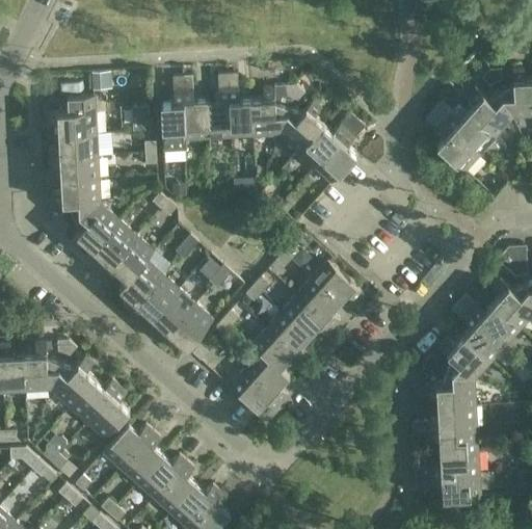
[(490,85),(502,79),(501,69),(490,70),(482,78),(490,85)]
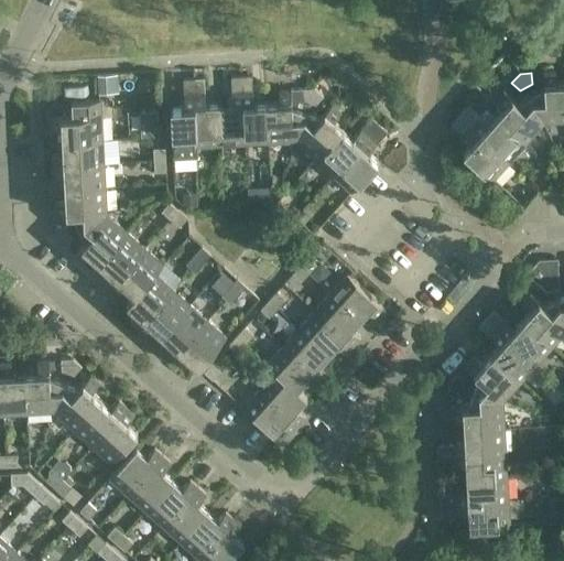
[(544,90),(530,97),(544,125),(563,123),(563,83),(555,84),(555,73),(543,73),(544,90)]
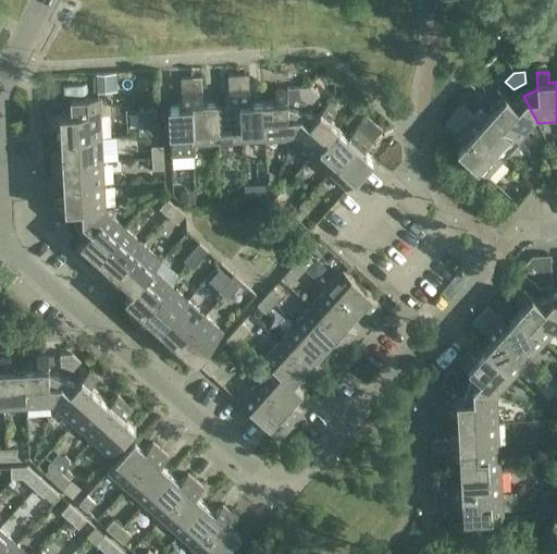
[(229,105),(217,106),(218,146),(242,145),(238,76),(227,77),(229,105)]
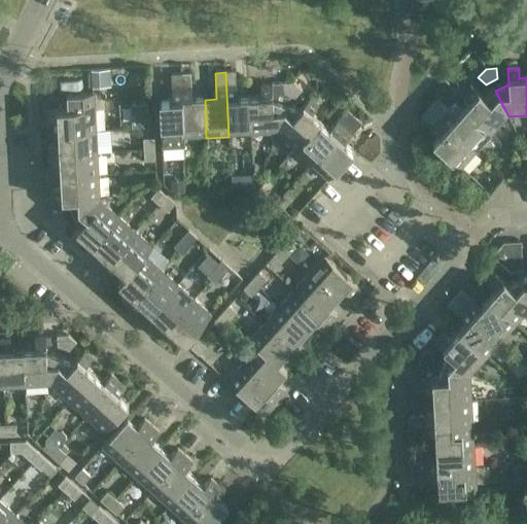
[(235,72),(225,72),(229,137),(251,135),(249,98),(237,98),(235,72)]
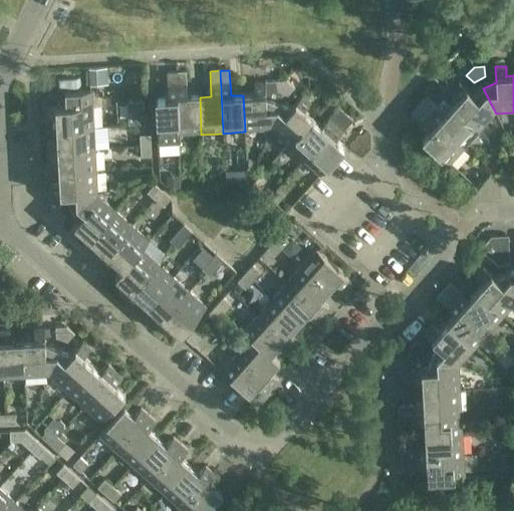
[(88,90),(107,89),(107,72),(88,72),(88,90)]
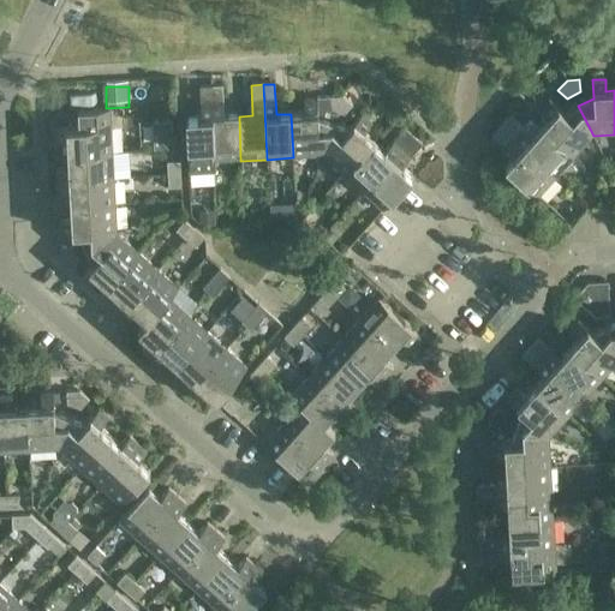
[(222,87),(212,88),(215,162),(240,161),(239,117),(224,118),(222,87)]
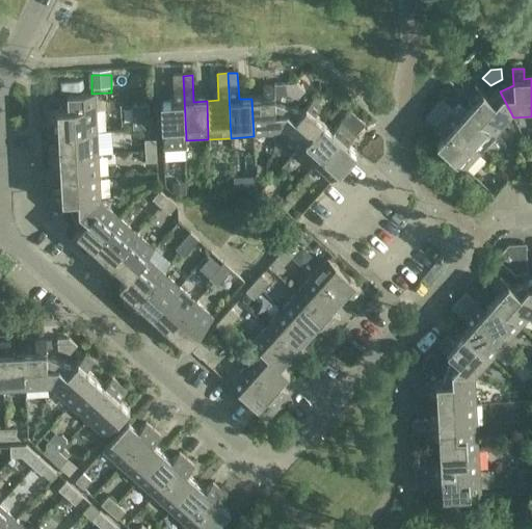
[(174,103),(160,103),(163,152),(186,151),(186,140),(183,76),(173,76),(174,103)]
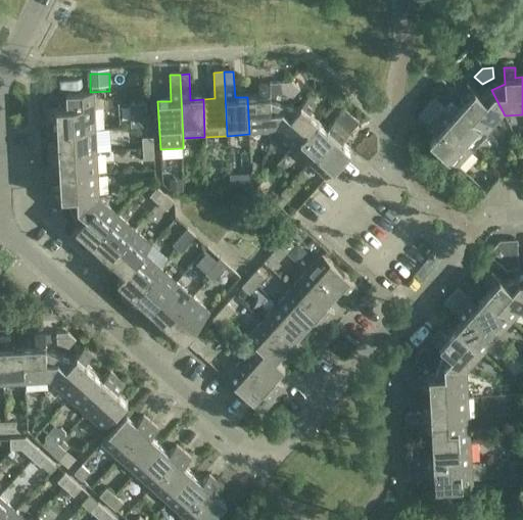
[(292,98),(299,91),(291,83),(280,84),(281,94),(292,98)]
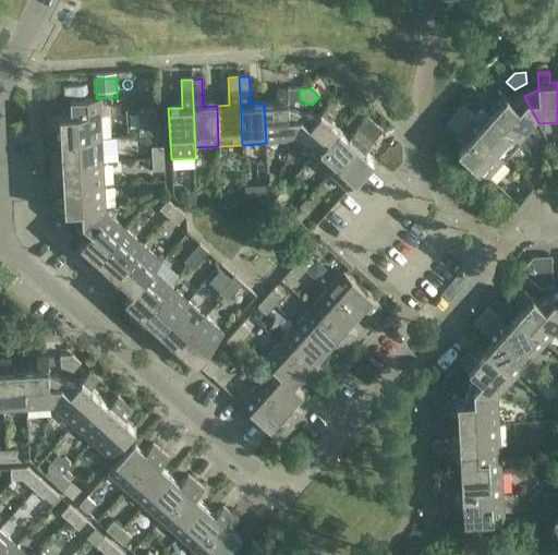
[(276,103),(264,104),(266,143),(292,142),(303,112),(289,107),(288,91),(275,91),(276,103)]
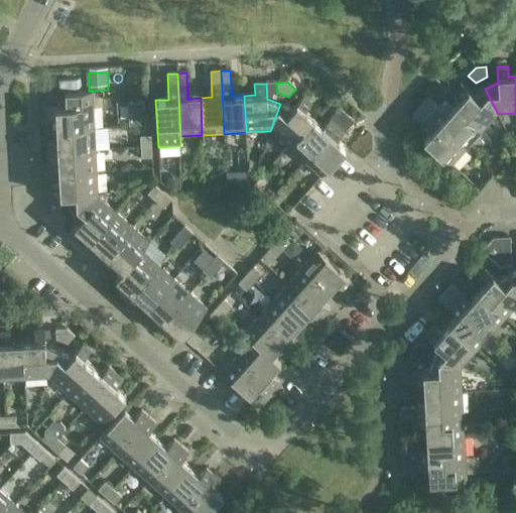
[(461,100),(454,109),(481,133),(498,114),(485,89),(473,95),(461,85),(454,93),(461,100)]
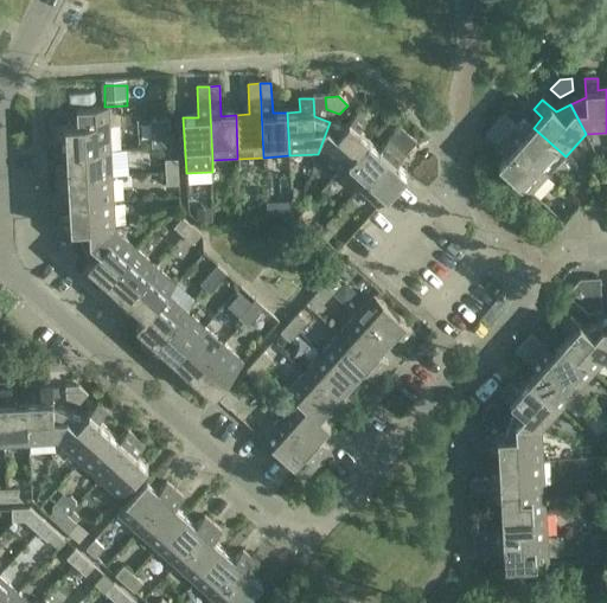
[(65,141),(66,154),(110,152),(108,113),(95,114),(96,127),(52,129),(53,141),(65,141)]
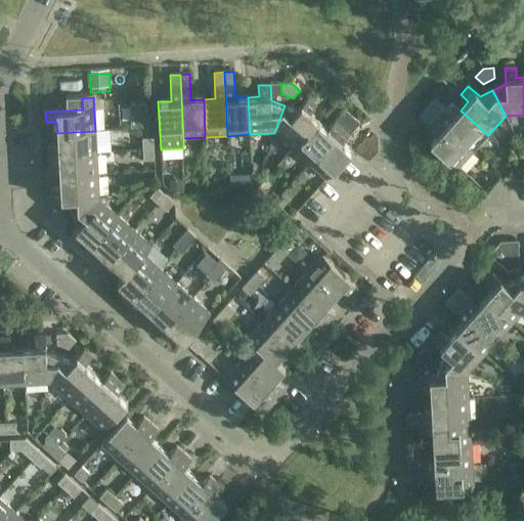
[(298,110),(285,105),(274,133),(294,150),(318,123),(309,114),(316,106),(308,98),(298,110)]
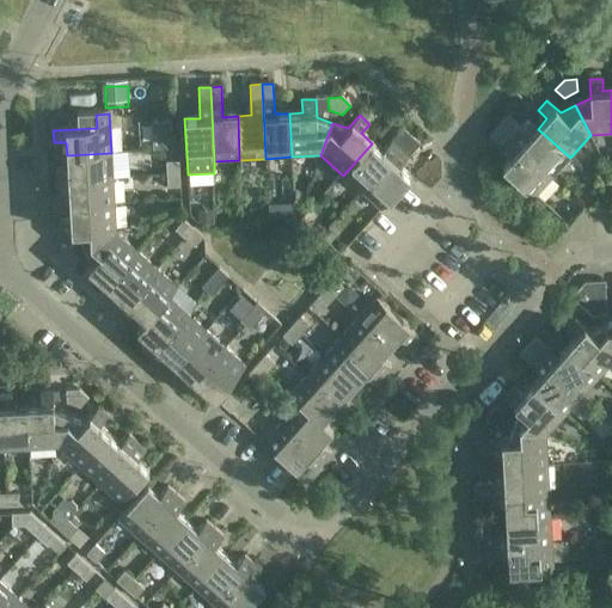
[(570,158),(538,129),(528,139),(506,118),(497,128),(554,177),(570,158)]
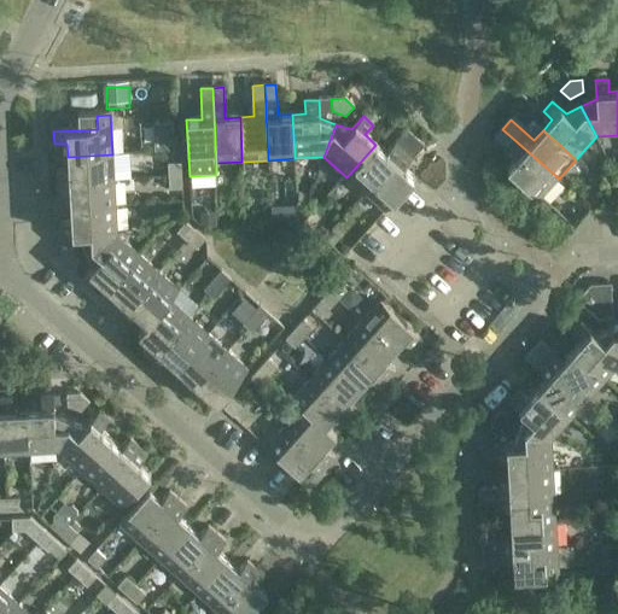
[(559,179),(502,129),(495,138),(518,158),(507,169),(541,199),(559,179)]
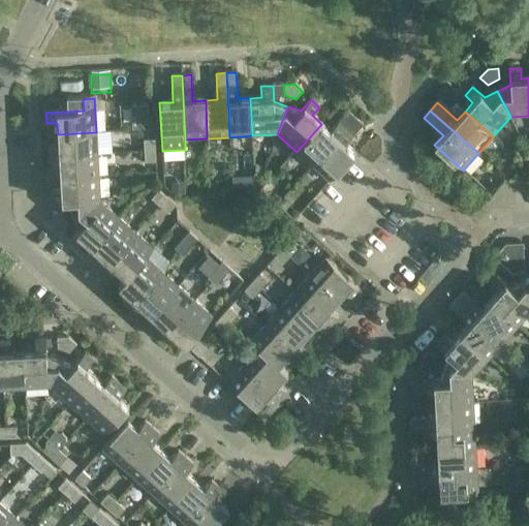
[(321,124),(297,152),(313,166),(355,119),(348,113),(331,131),(321,124)]
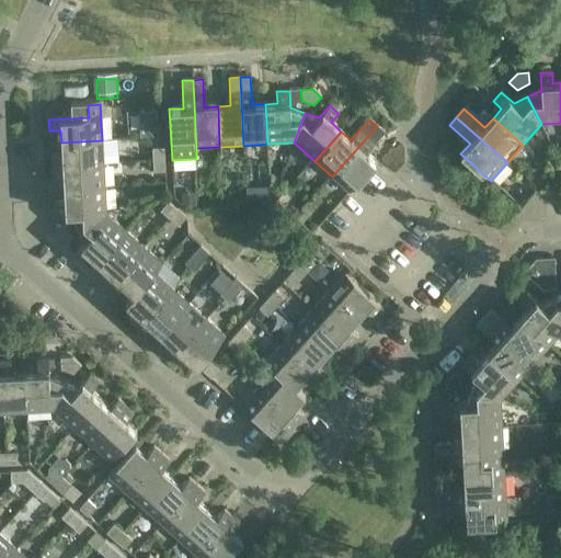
[(377,126),(332,177),(350,193),(377,163),(366,154),(385,134),(377,126)]
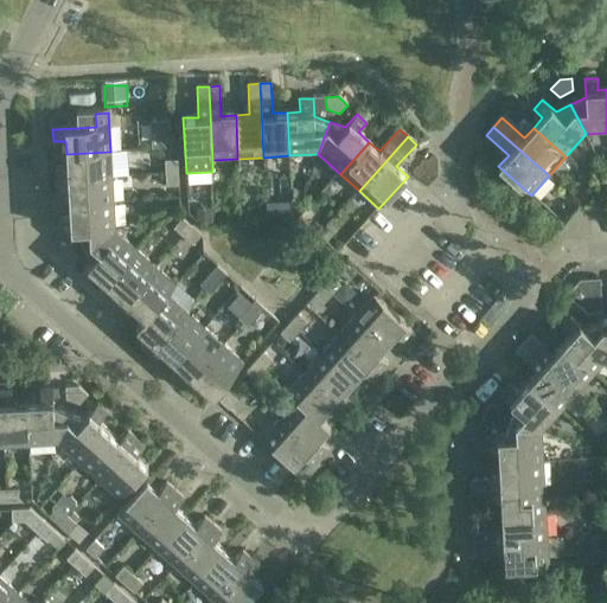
[(110,152),(66,154),(66,168),(55,170),(56,180),(112,178),(110,152)]
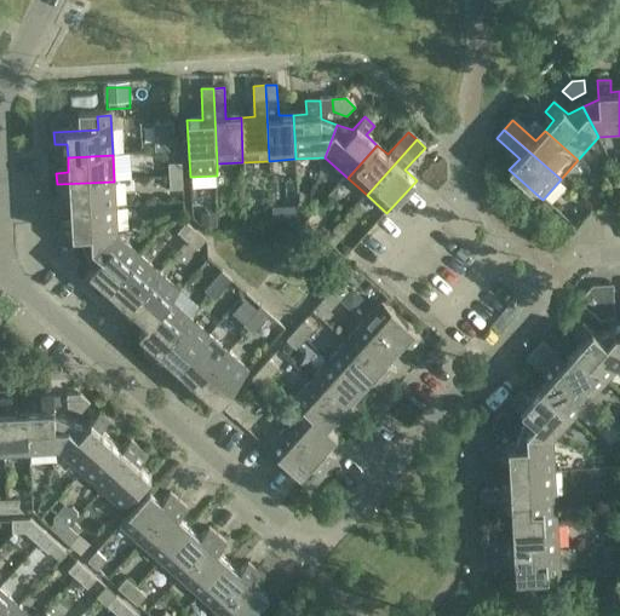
[(183,177),(182,163),(170,165),(170,178),(183,177)]
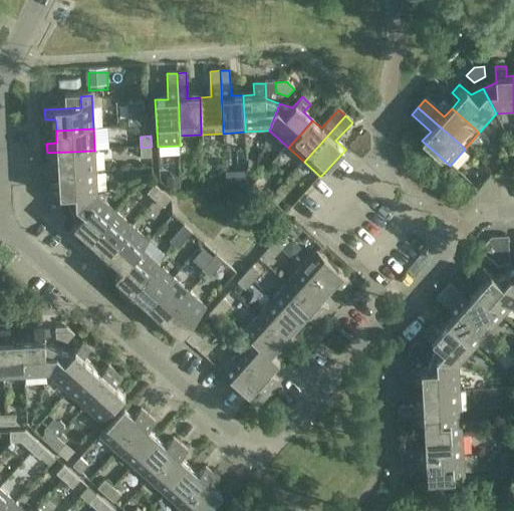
[(152,147),(141,148),(141,158),(152,158),(152,147)]
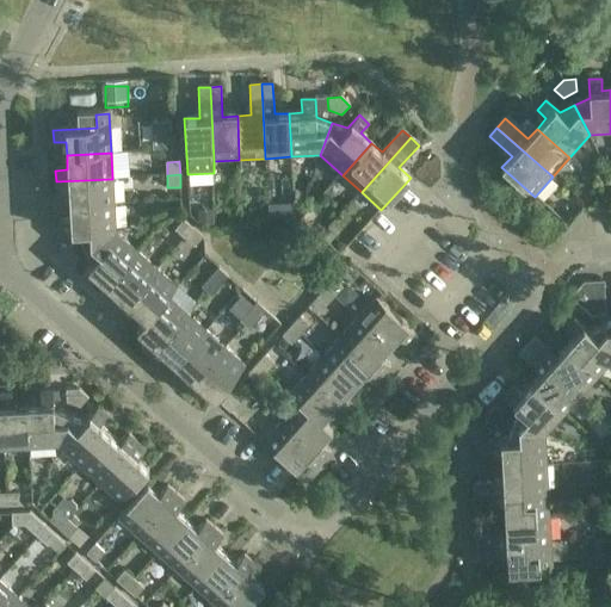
[(112,179),(56,181),(56,193),(69,192),(71,206),(113,204),(112,179)]
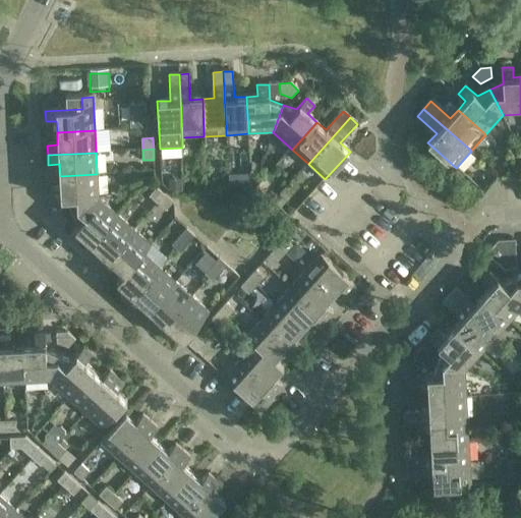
[(520,163),(519,162),(515,162),(512,166),(512,170),(515,173),(519,174),(520,172),(520,163)]
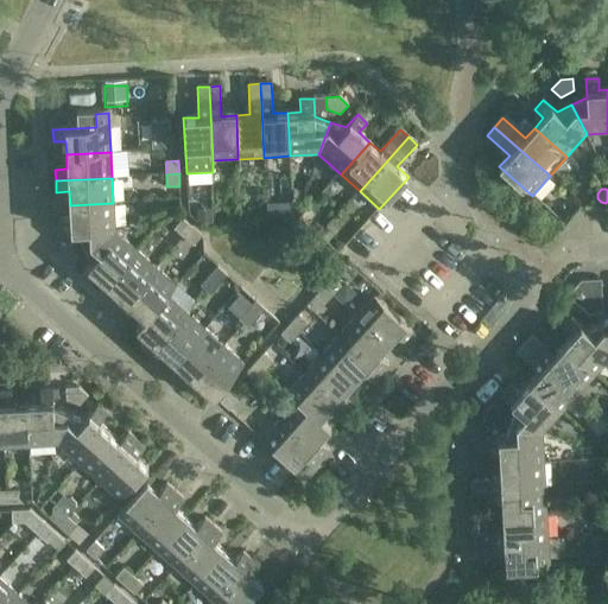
[(113,203),(70,205),(70,220),(58,221),(58,234),(77,233),(84,248),(115,233),(113,203)]
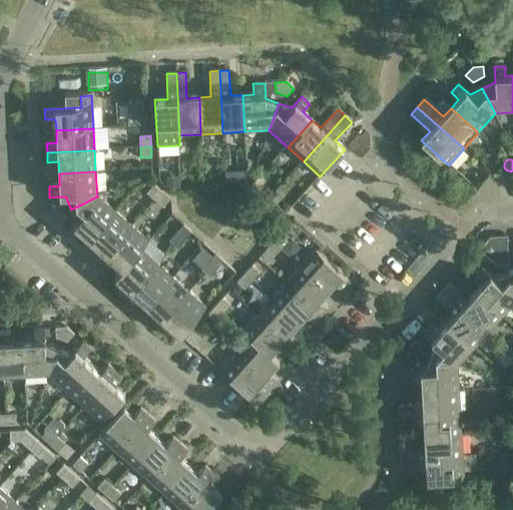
[(254,185),(261,190),(266,184),(260,178),(254,185)]
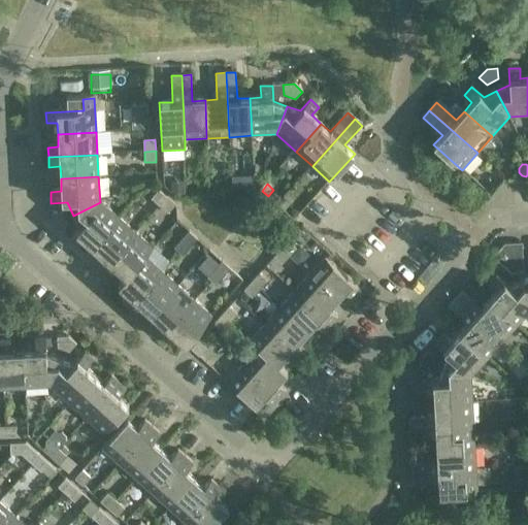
[(160,207),(167,198),(159,191),(151,199),(160,207)]
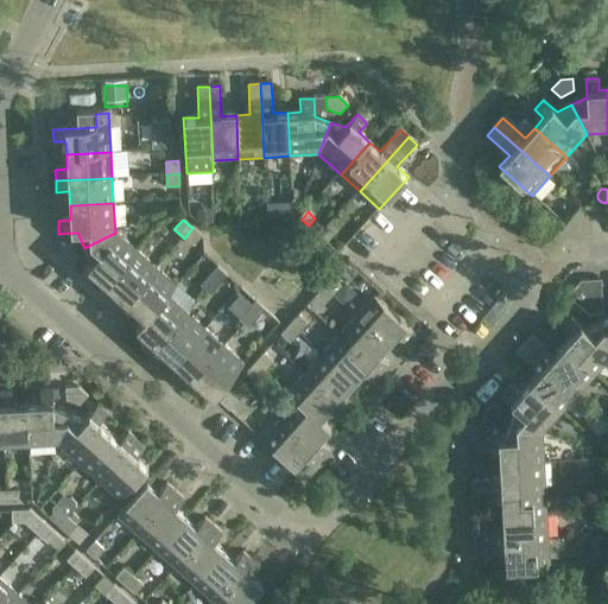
[(194,246),(202,236),(192,228),(184,239),(194,246)]
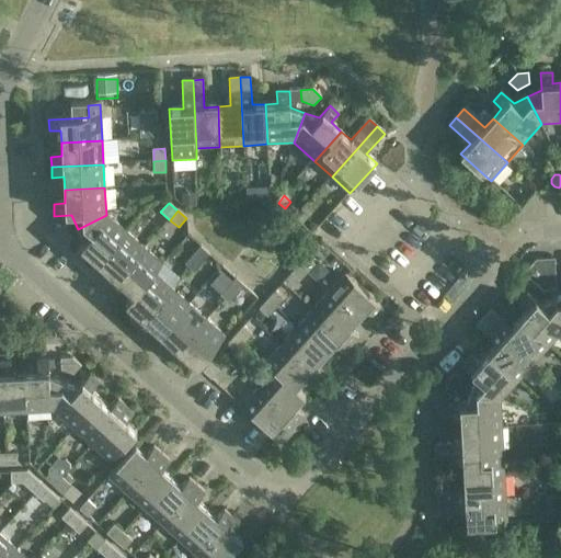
[(295,217),(300,221),(307,215),(301,211),(295,217)]
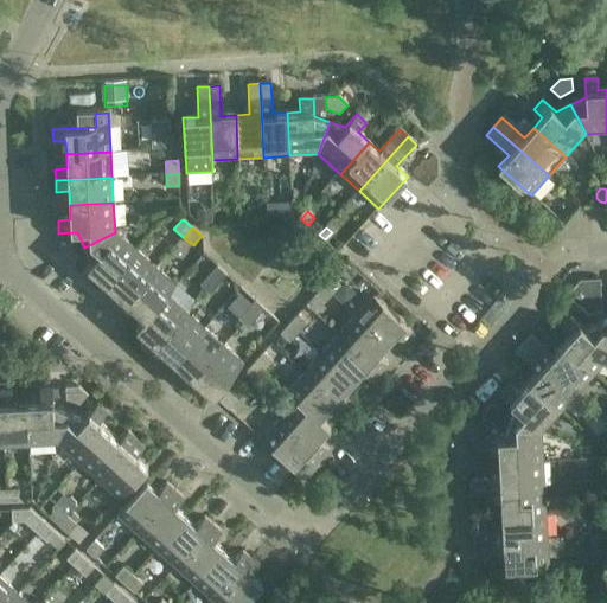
[(115,232),(84,248),(91,262),(80,276),(89,284),(97,275),(108,284),(136,251),(115,232)]
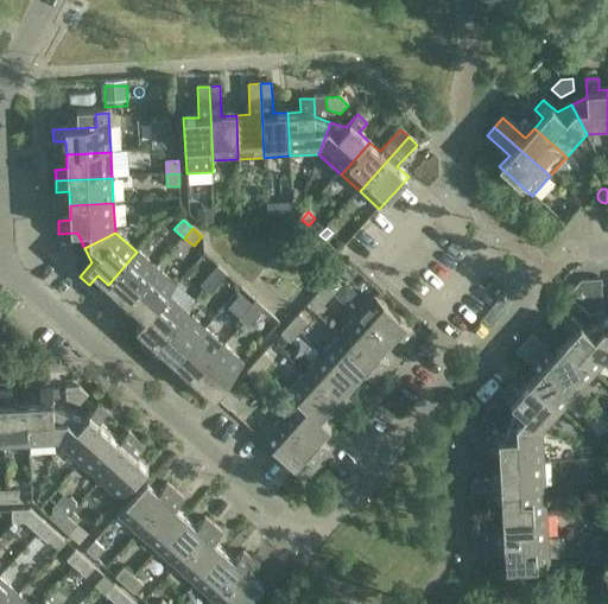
[(59,246),(61,259),(75,252),(71,245),(59,246)]
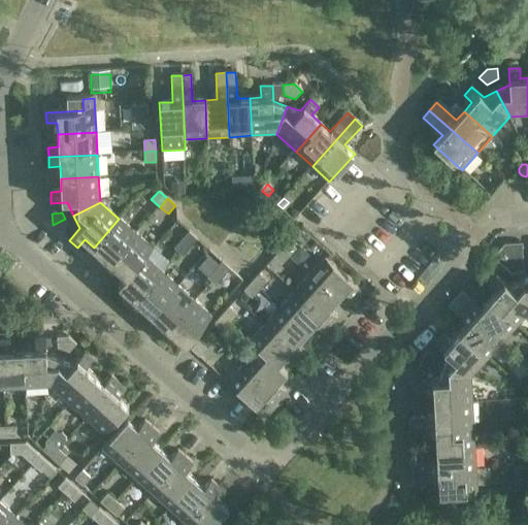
[(65,219),(53,225),(61,232),(68,224),(65,219)]
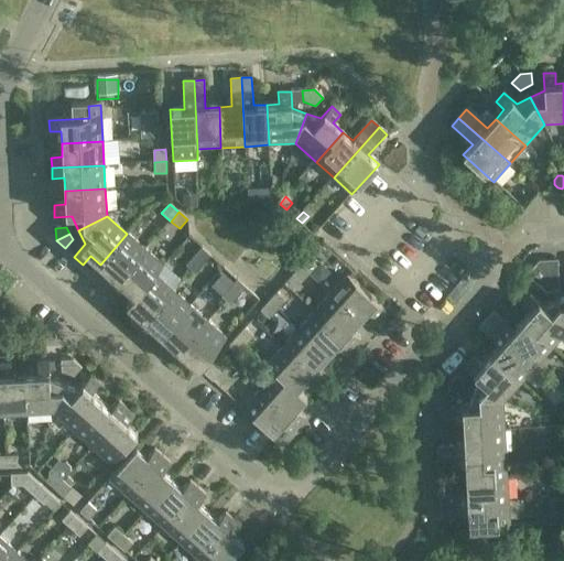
[(127,234),(100,265),(109,273),(102,282),(110,290),(145,250),(127,234)]
